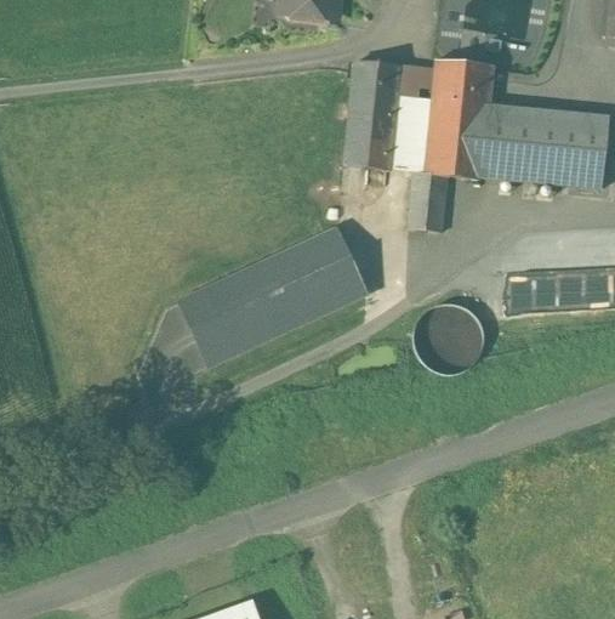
[(285,0),(284,12),(340,18),(342,0),(285,0)]
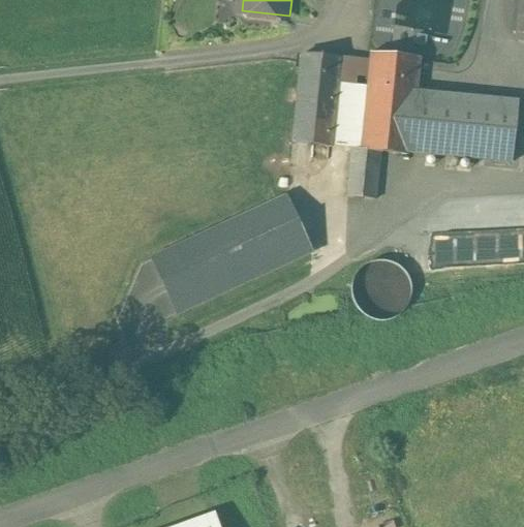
[(367,148),(357,147),(351,195),(379,198),(383,151),(413,155),(413,153),(513,164),(520,98),(418,87),(421,60),(376,55),(376,63),(307,56),(298,142),(333,146),(340,79),(363,81),(364,73),(375,74),(367,148)]
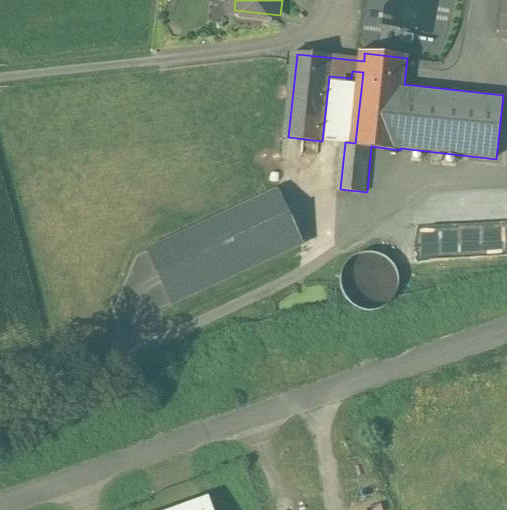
[(280,188),(141,242),(165,302),(303,248),(280,188)]
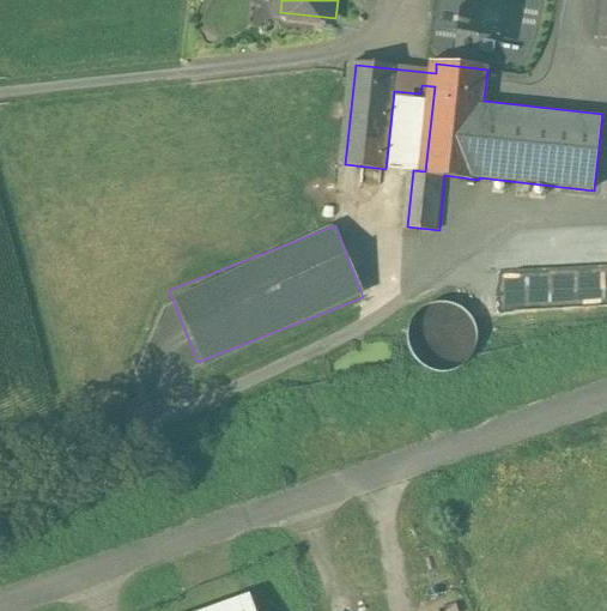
[(565,273),(508,277),(509,300),(566,297),(565,273)]
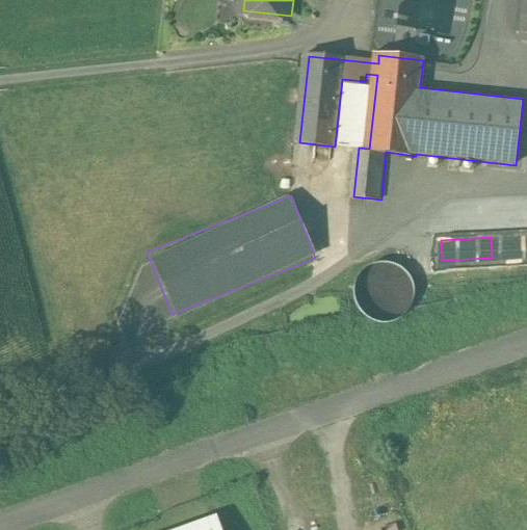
[(507,237),(491,237),(492,258),(508,257),(507,237)]
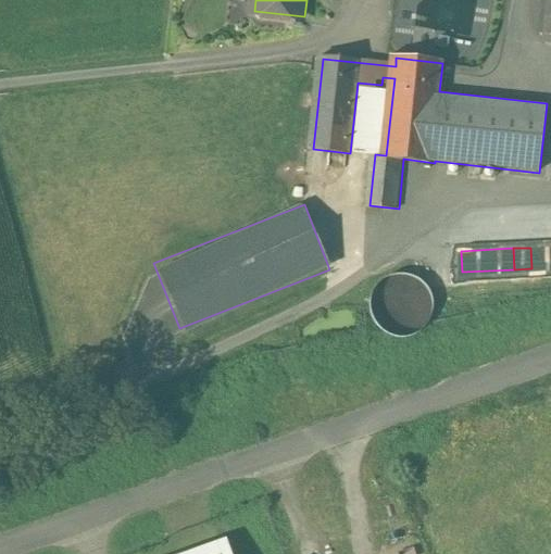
[(397,252),(392,254),(390,255),(387,257),(383,262),(379,266),(377,272),(376,276),(376,279),(375,284),(376,289),(377,293),(379,298),(382,301),(384,304),(387,307),(389,309),(392,311),(398,313),(403,314),(409,315),(414,314),(418,313),(422,312),(425,310),(429,306),(433,303),(435,300),(437,296),(439,291),(439,288),(440,286),(440,282),(440,279),(439,276),(438,274),(438,271),(435,265),(431,262),(429,259),(427,256),(424,254),(417,252),(412,251),(407,250),(401,251),(397,252)]
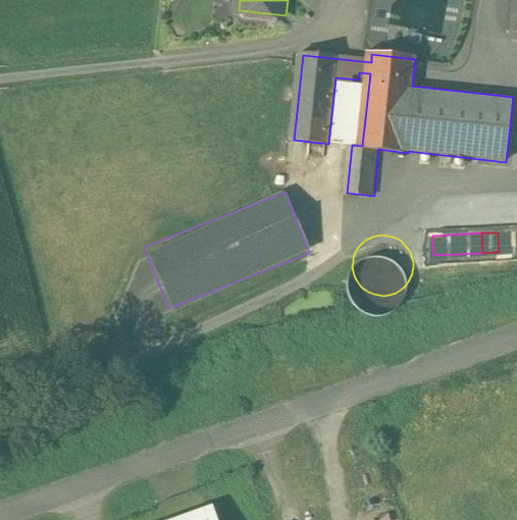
[(216,519),(213,511),(187,519),(216,519)]
